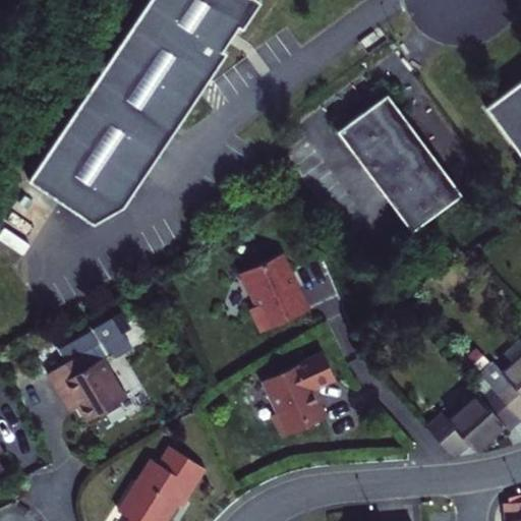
[(258,0),(149,0),(27,180),(92,224),(122,207),(226,54),(222,51),(230,39),(237,27),(241,31),(261,2),(258,0)]
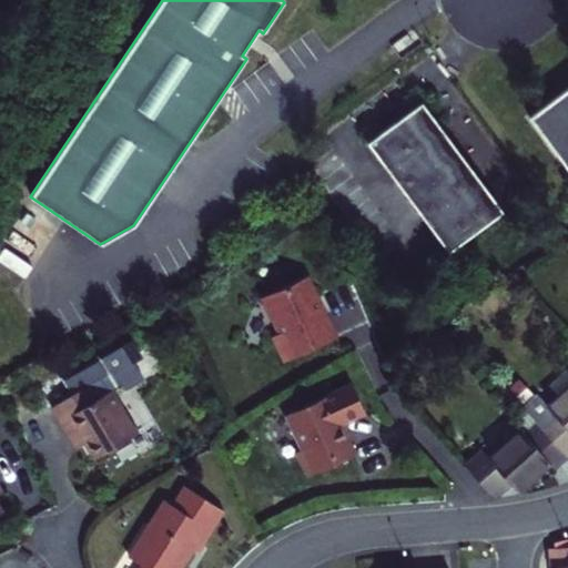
[(567,103),(536,129),(567,166),(567,103)]
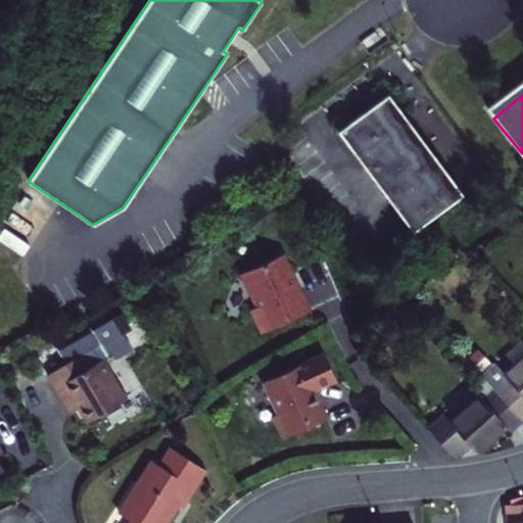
[(468,201),(393,100),(342,138),(417,239),(468,201)]
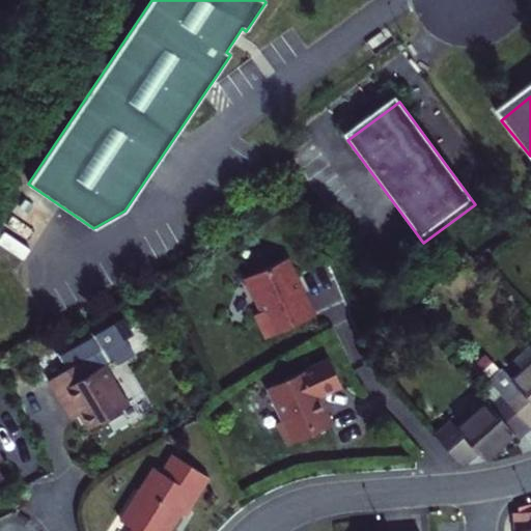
[(298,290),(284,257),(246,273),(259,307),(255,308),(263,331),(307,313),(298,290)]
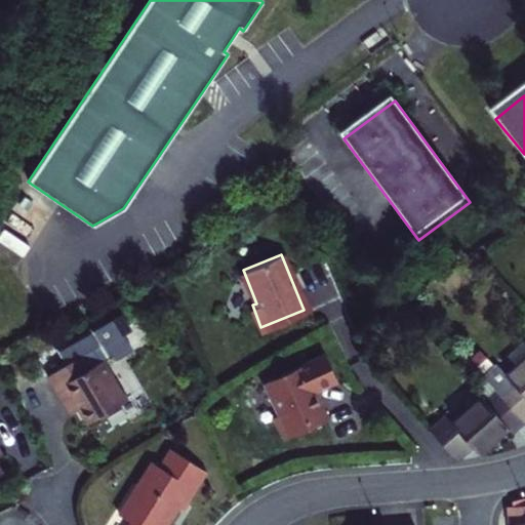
[(83,354),(47,375),(63,403),(72,399),(77,409),(85,423),(125,401),(104,361),(90,368),(83,354)]
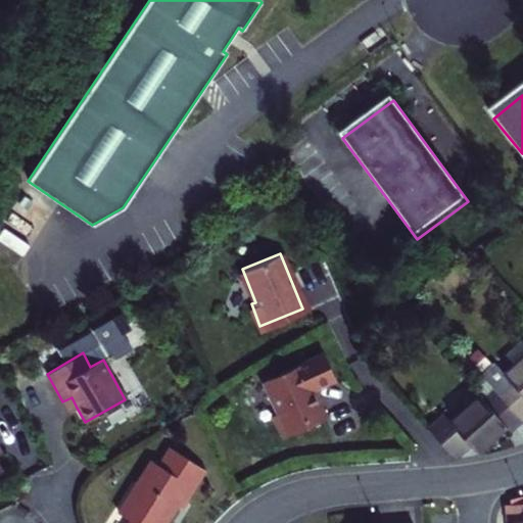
[(335,383),(323,357),(264,384),(279,417),(274,419),(283,440),(326,422),(314,393),(325,388),(335,383)]
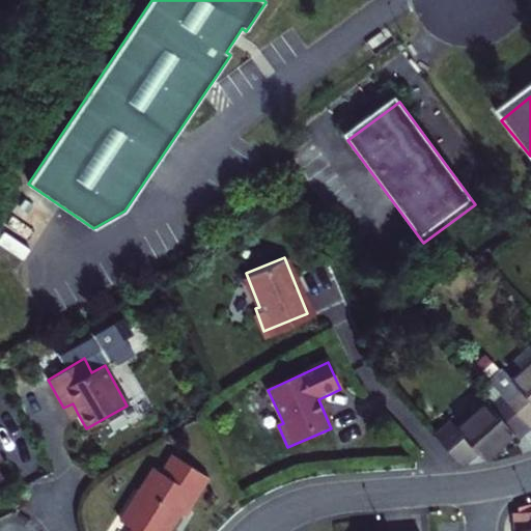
[(530,367),(512,385),(516,390),(503,400),(530,430),(530,428),(530,367)]
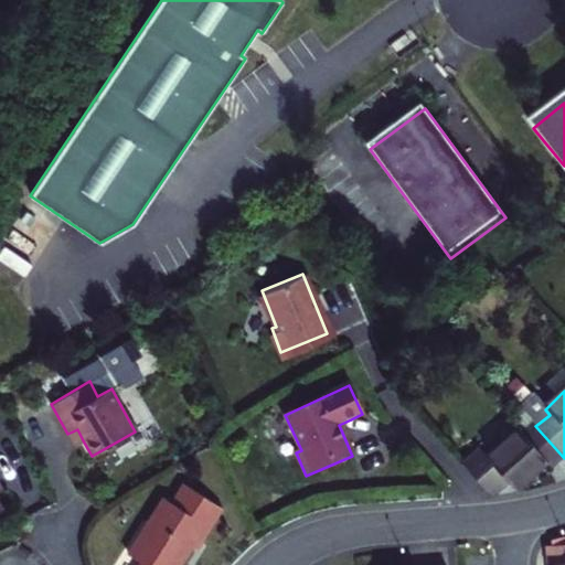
[(535,426),(550,415),(545,409),(533,395),(519,408),(535,426)]
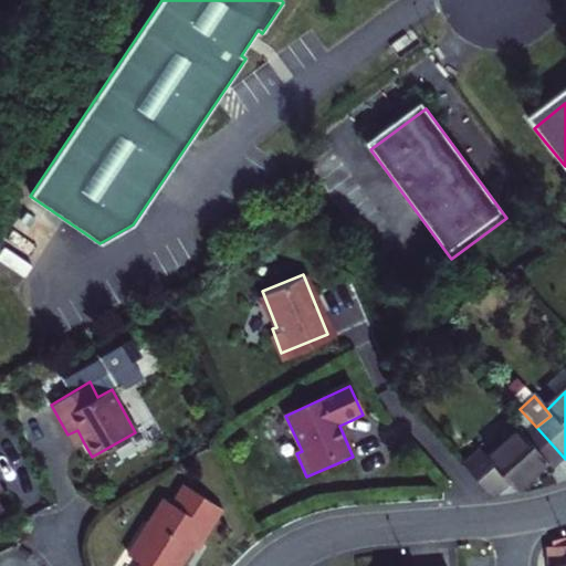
[(552,470),(565,459),(536,427),(522,440),(517,435),(484,464),(504,485),(513,494),(536,474),(547,465),(552,470)]
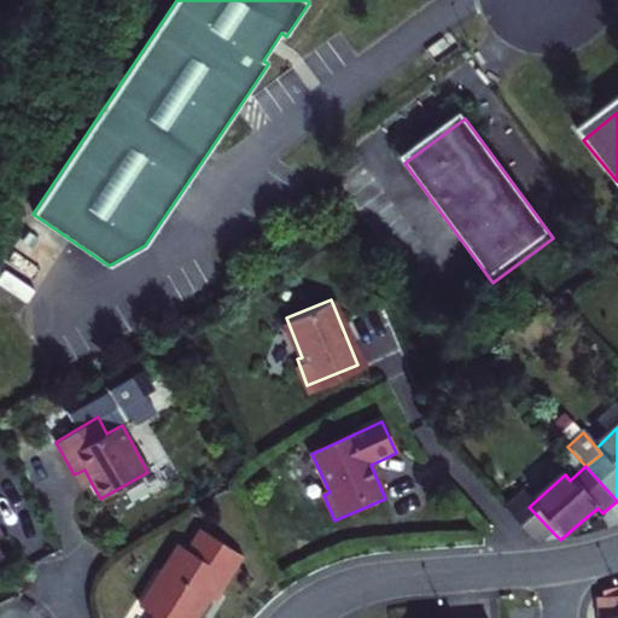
[(85,470),(74,474),(81,487),(86,484),(91,482),(85,470)]
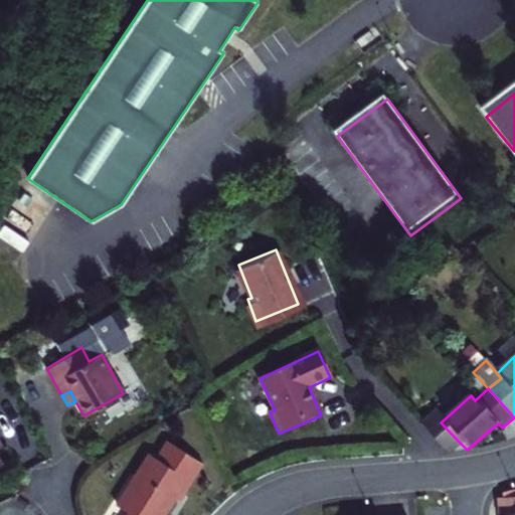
[(445,455),(459,442),(441,422),(432,412),(418,425),(445,455)]
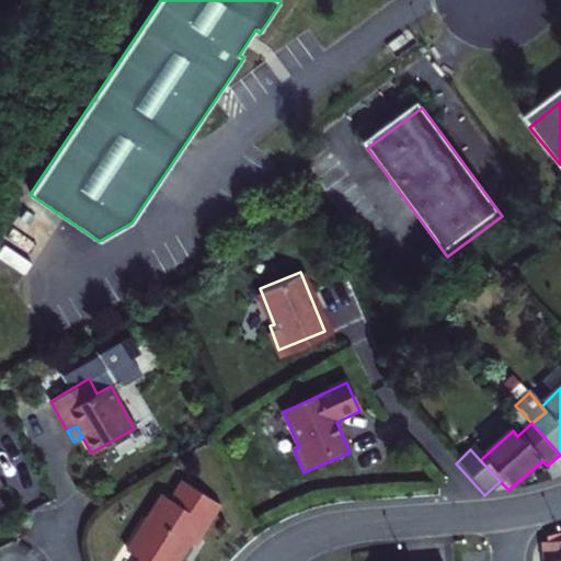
[(170,501),(162,496),(126,551),(140,560),(139,560),(179,560),(193,538),(197,540),(219,505),(182,481),(170,501)]
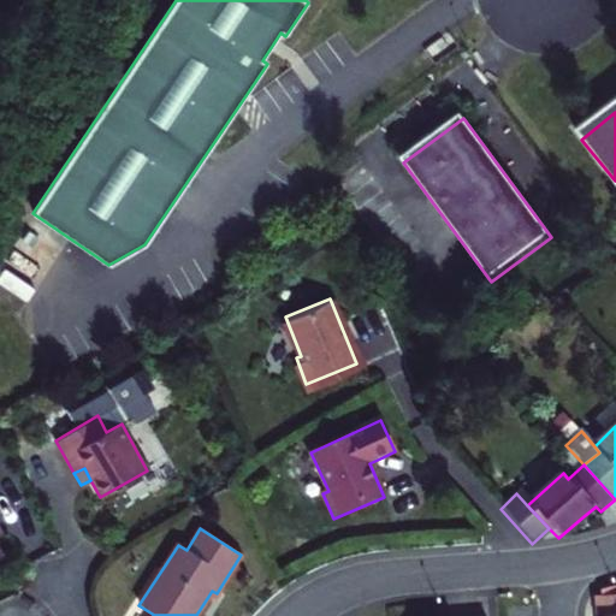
[(615,615),(615,599),(604,602),(605,615),(615,615)]
